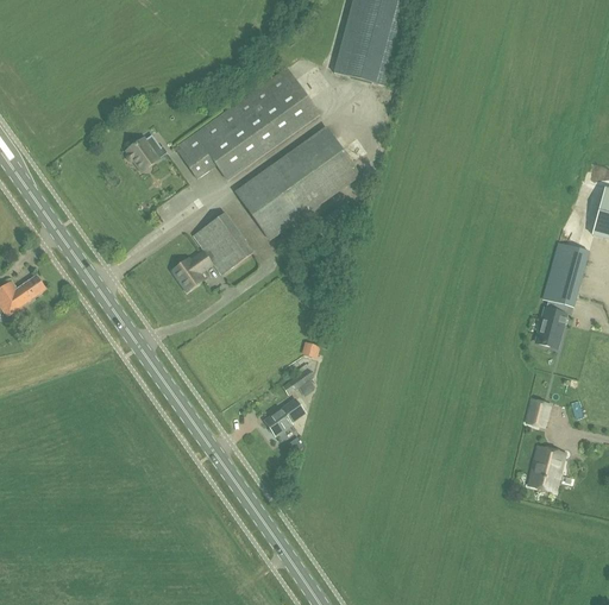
[(351,0),(334,70),(387,84),(408,0),(351,0)]
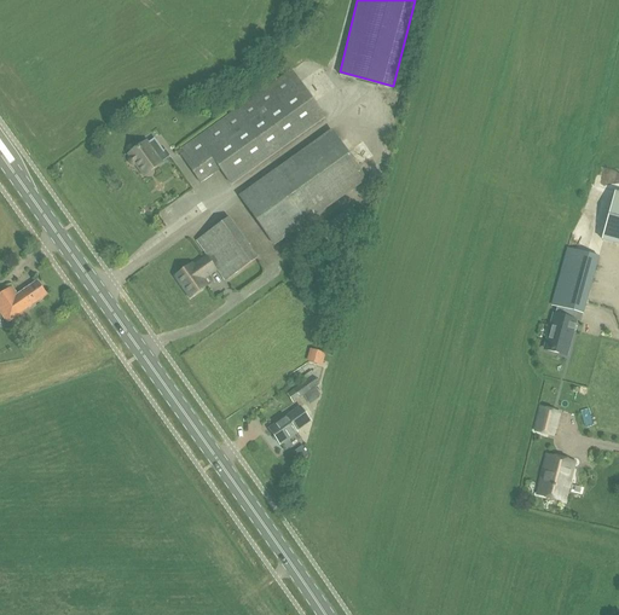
[(325,115),(291,68),(179,148),(201,180),(220,166),(232,181),(242,174),(325,115)]
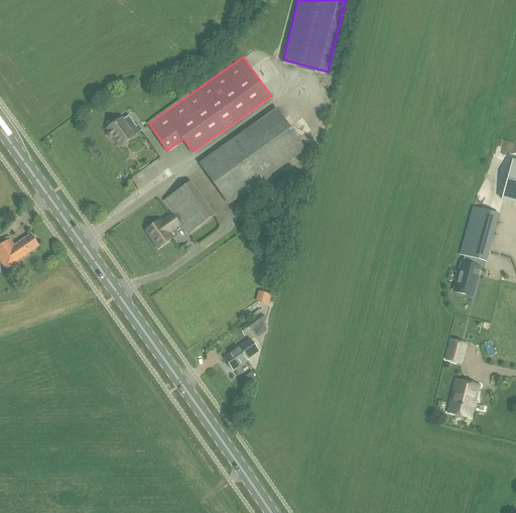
[(305,147),(276,106),(200,161),(229,202),(305,147)]
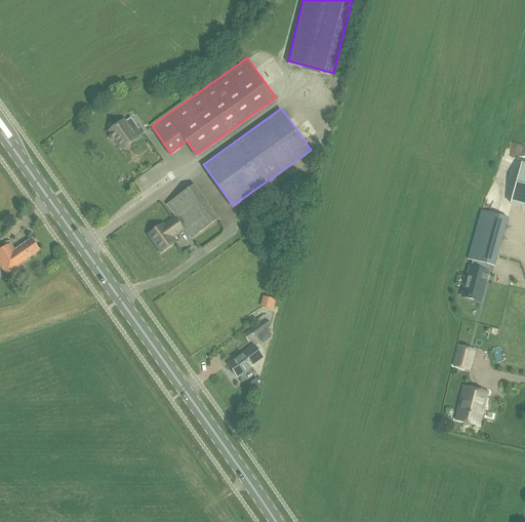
[(124,118),(118,122),(110,128),(111,130),(111,131),(110,132),(111,134),(112,135),(113,136),(114,136),(116,136),(123,146),(137,135),(133,130),(139,126),(131,116),(125,120),(124,118)]
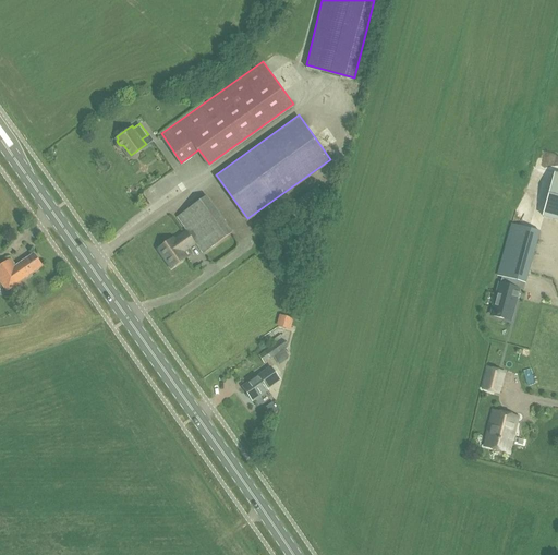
[(327,142),(338,137),(336,132),(325,135),(327,142)]
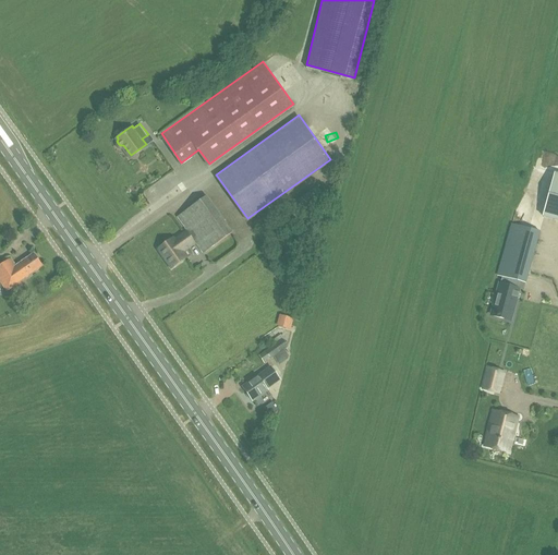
[(543,214),(557,217),(557,171),(555,170),(543,214)]
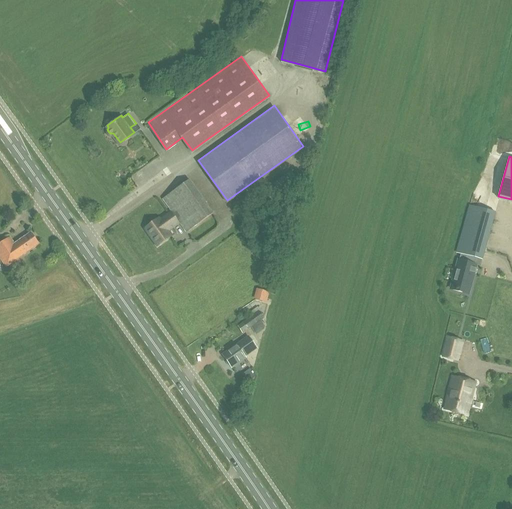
[(186,230),(214,211),(190,177),(162,197),(186,230)]
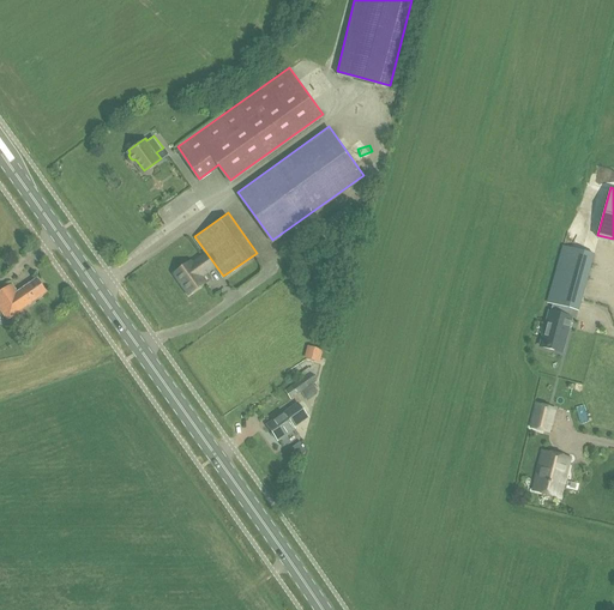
[(571,306),(578,307),(594,252),(564,243),(548,300),(553,301),(571,306)]
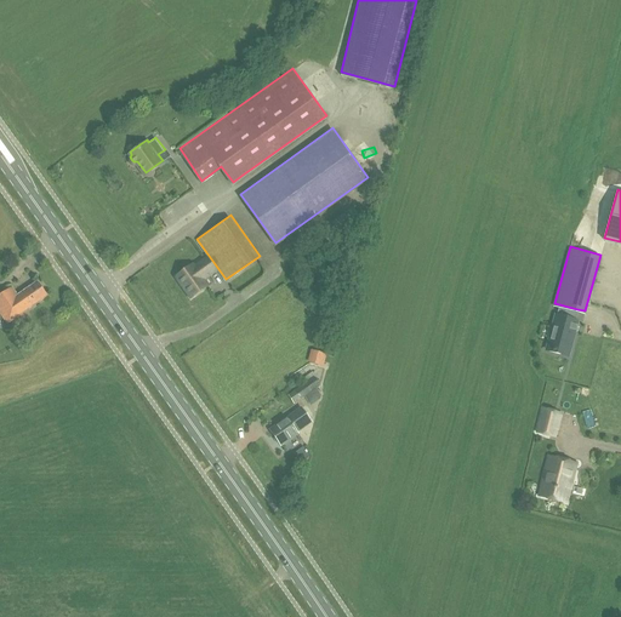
[(203,276),(216,267),(208,256),(194,264),(193,262),(177,274),(192,293),(208,283),(203,276)]
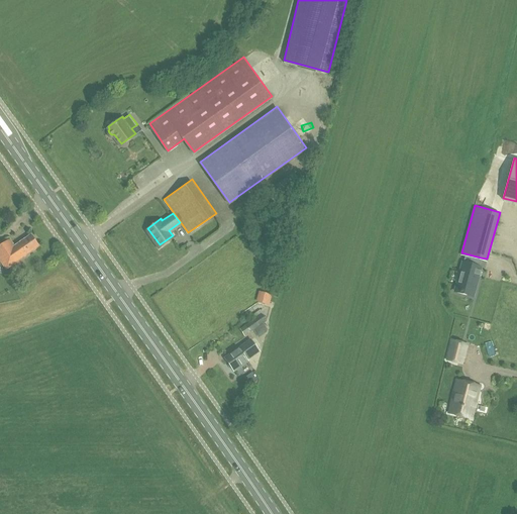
[(0,258),(6,267),(39,244),(31,232),(15,243),(10,236),(0,243),(0,258)]
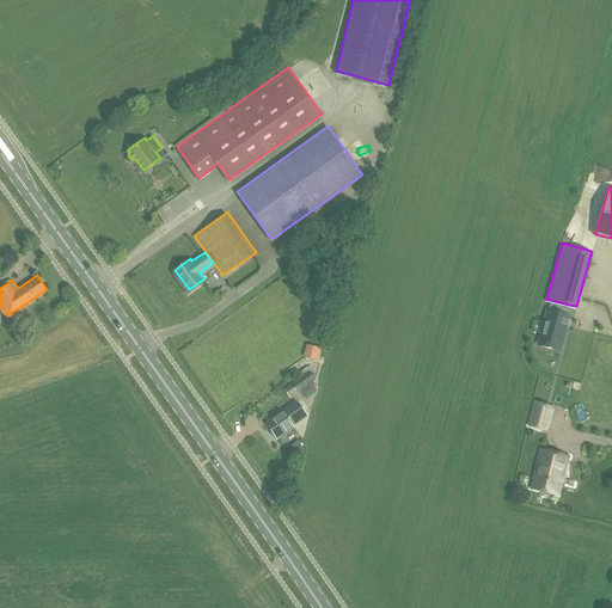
[(561,348),(569,314),(567,314),(569,305),(551,300),(549,308),(548,308),(538,342),(554,345),(561,348)]
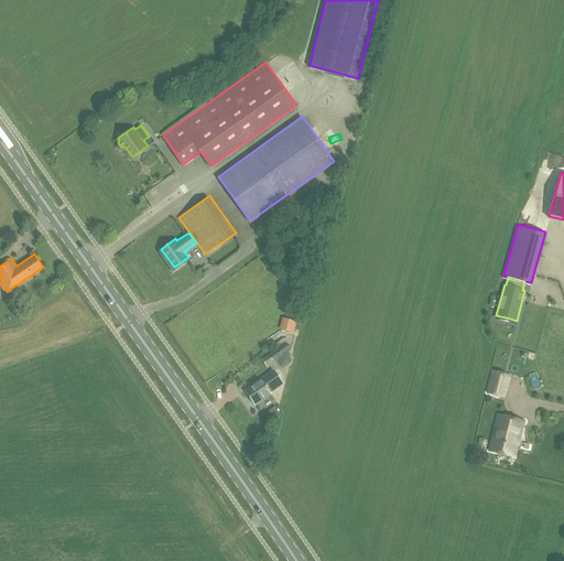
[(296,319),(282,315),(279,327),(293,331),(296,319)]
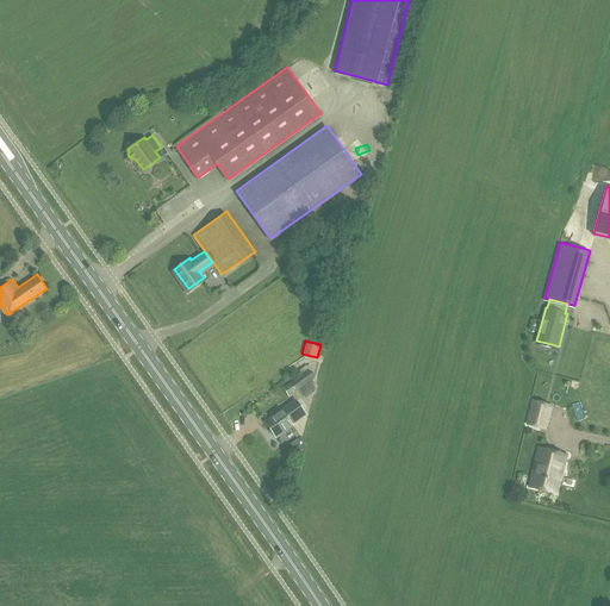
[(315,375),(309,368),(290,381),(296,389),(315,375)]
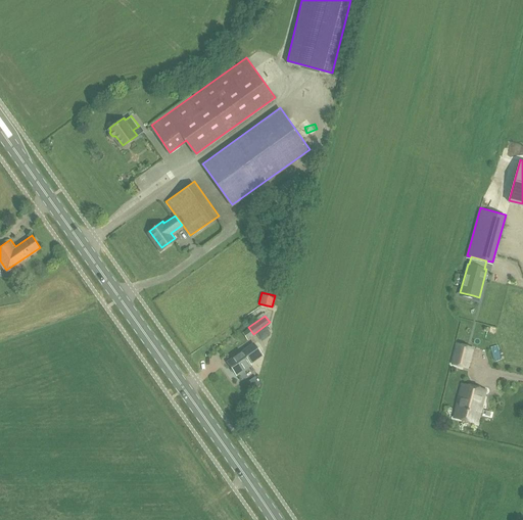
[(270,333),(271,330),(270,329),(262,335),(264,338),(270,333)]
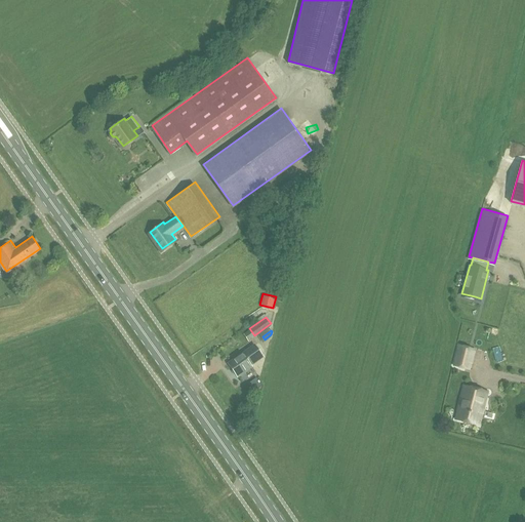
[(238,374),(252,364),(251,363),(263,354),(254,343),(243,352),(229,362),(238,374)]
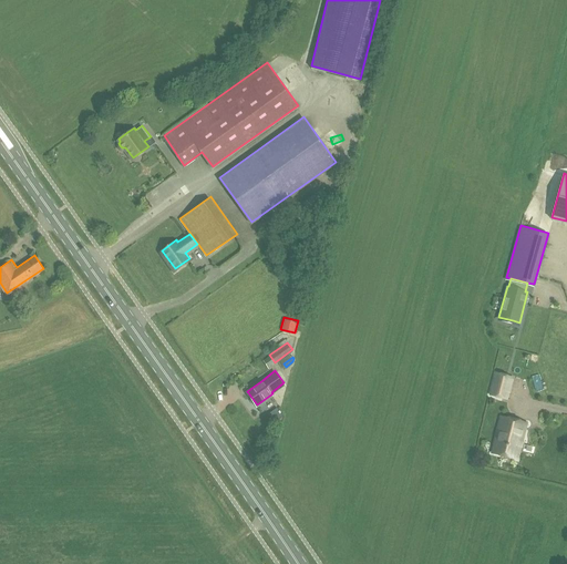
[(513,376),(496,371),(491,392),(507,397),(513,376)]
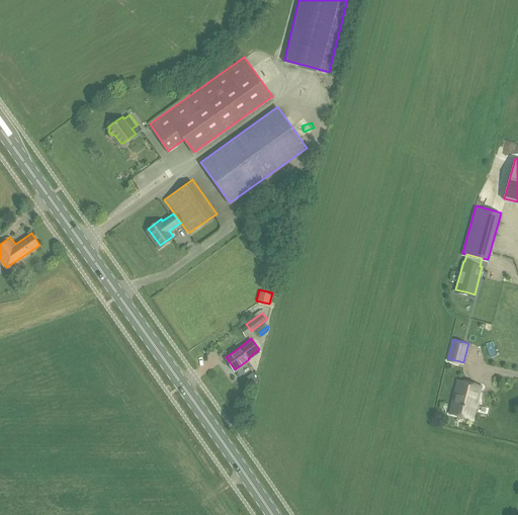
[(473,417),(482,384),(458,378),(449,411),(473,417)]
